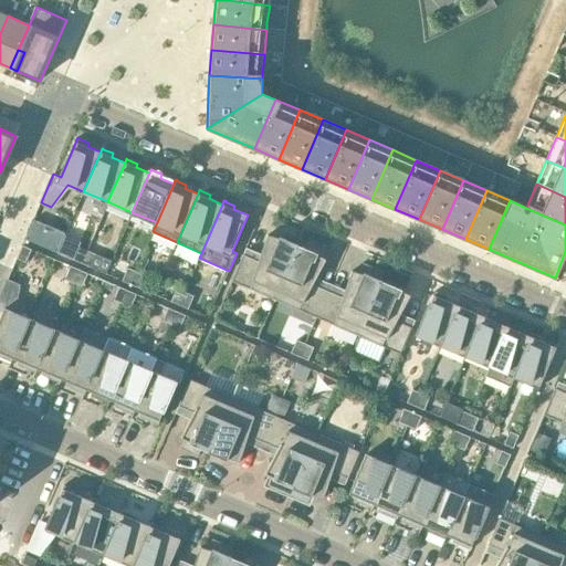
[(25,239),(34,242),(40,230),(31,226),(25,239)]
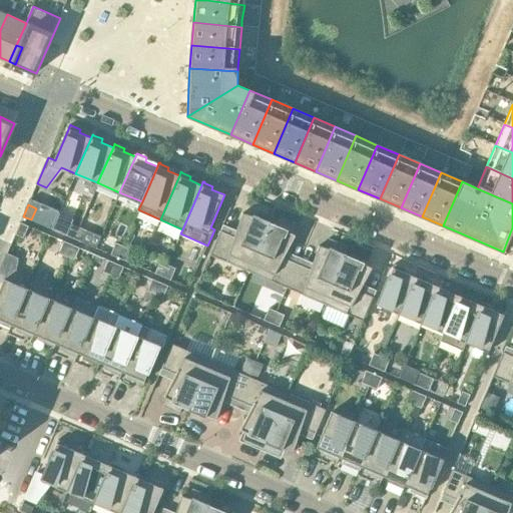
[(249,272),(270,224),(271,221),(253,214),(253,215),(242,212),(236,230),(235,229),(232,235),(220,230),(210,254),(249,272)]
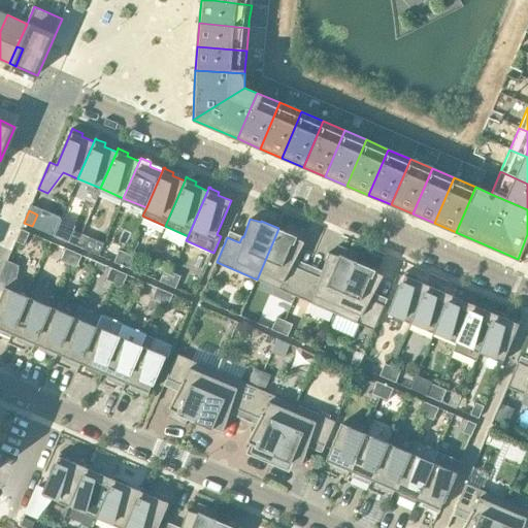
[(296,296),(306,271),(295,266),(297,260),(295,259),(304,242),(301,239),(305,232),(289,224),(284,233),(277,231),(257,279),(296,296)]
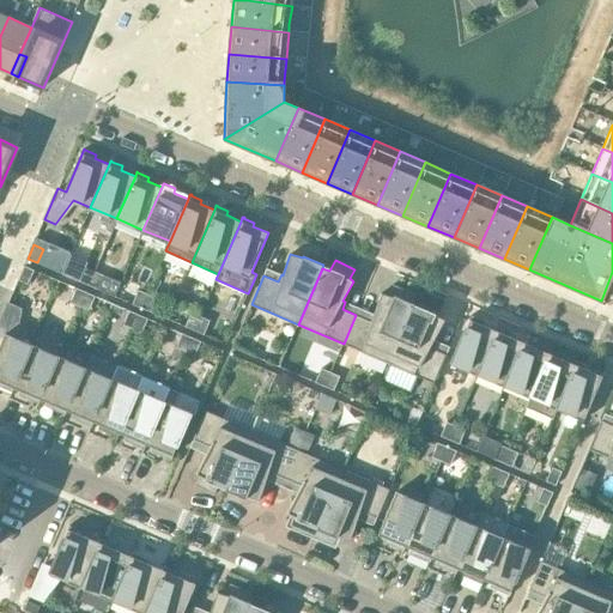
[(25,266),(18,279),(29,284),(35,269),(25,266)]
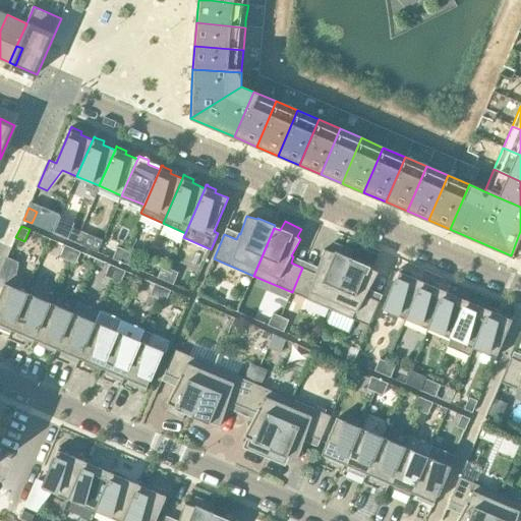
[(68,239),(76,242),(81,230),(73,227),(68,239)]
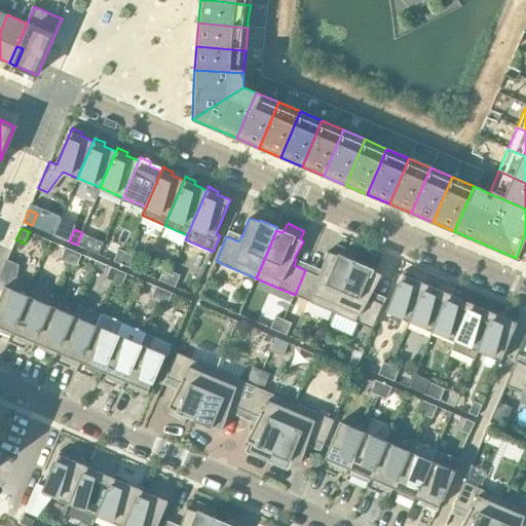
[(82,232),(77,245),(84,248),(89,236),(82,232)]
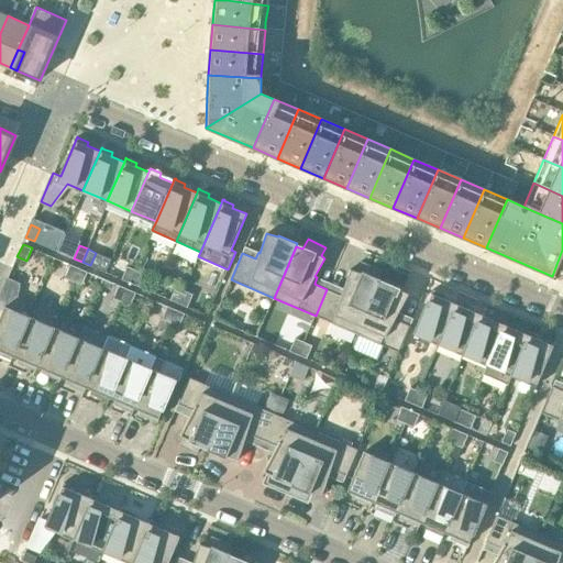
[(356,332),(378,279),(383,269),(362,261),(357,272),(350,268),(343,288),(342,288),(339,295),(327,289),(316,316),(356,332)]
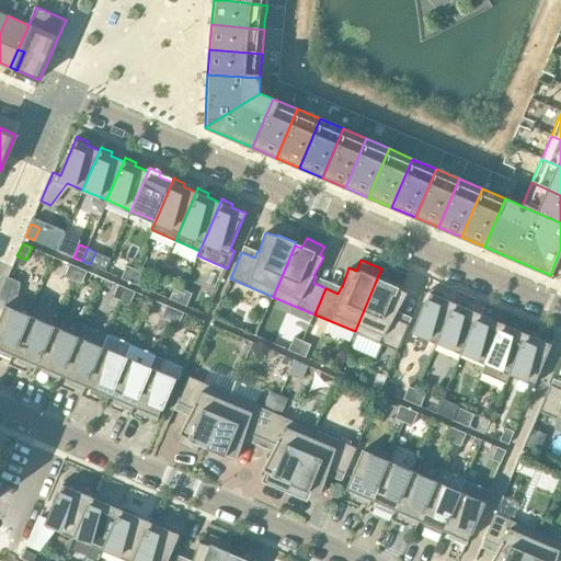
[(73,279),(79,267),(70,263),(65,276),(73,279)]
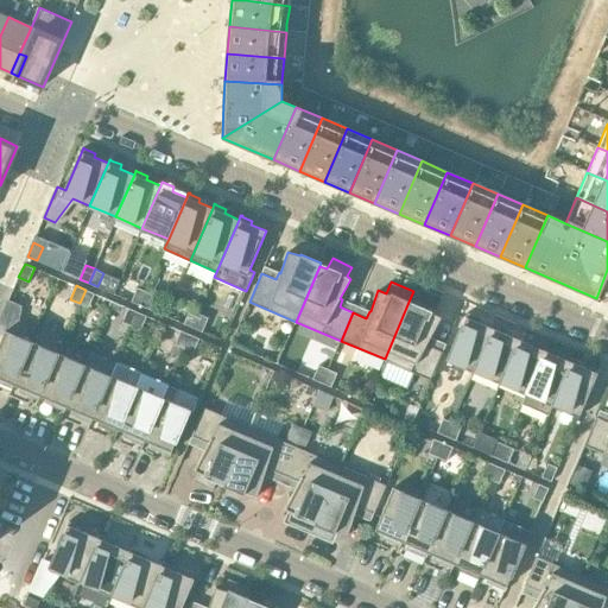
[(132,302),(141,305),(147,291),(138,287),(132,302)]
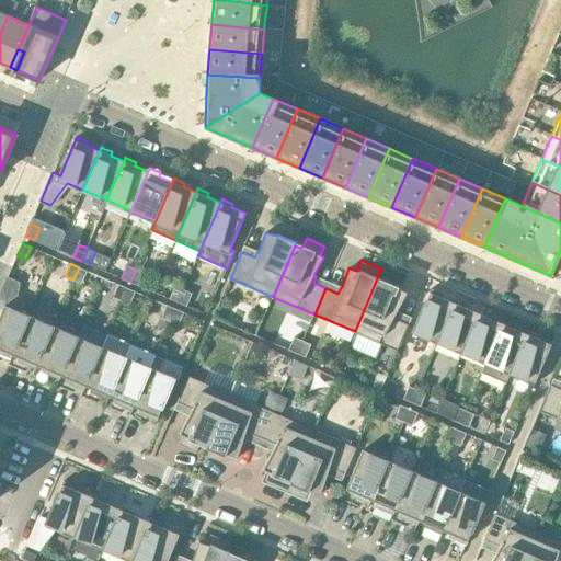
[(88,271),(79,267),(73,279),(82,284),(88,271)]
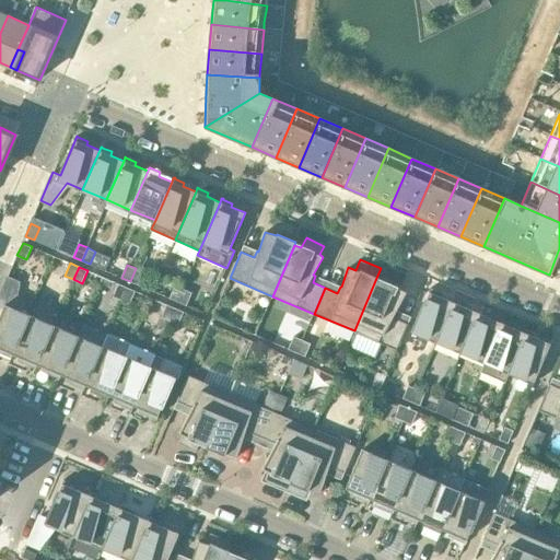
[(136,268),(130,281),(138,284),(143,271),(136,268)]
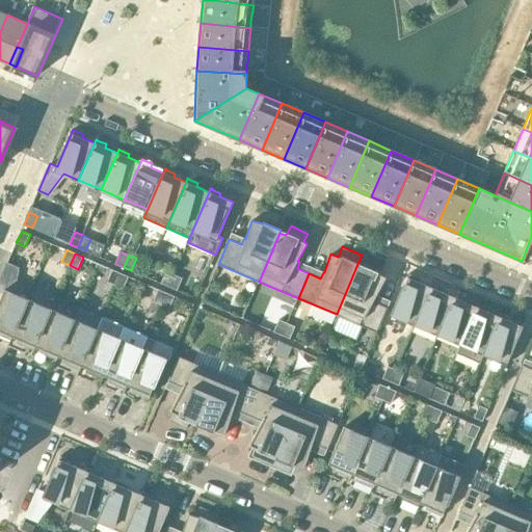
[(11,340),(12,337),(28,299),(12,293),(17,267),(7,263),(0,280),(0,290),(3,292),(0,300),(0,330),(2,331),(1,336),(10,339),(10,340),(11,340)]
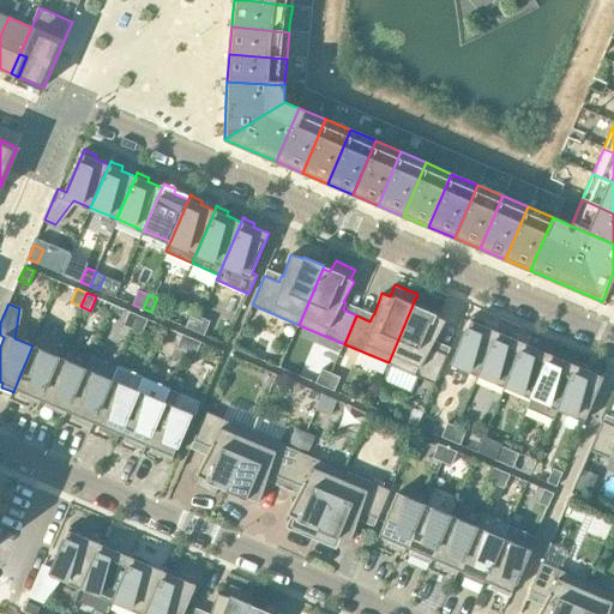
[(415,306),(413,305),(389,362),(435,383),(447,354),(434,348),(437,341),(435,341),(445,320),(426,311),(425,313),(414,308),(415,306)]
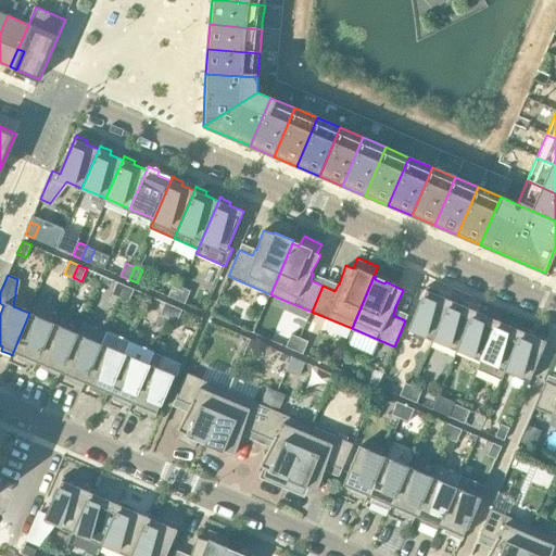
[(121,298),(126,286),(117,281),(112,294),(121,298)]
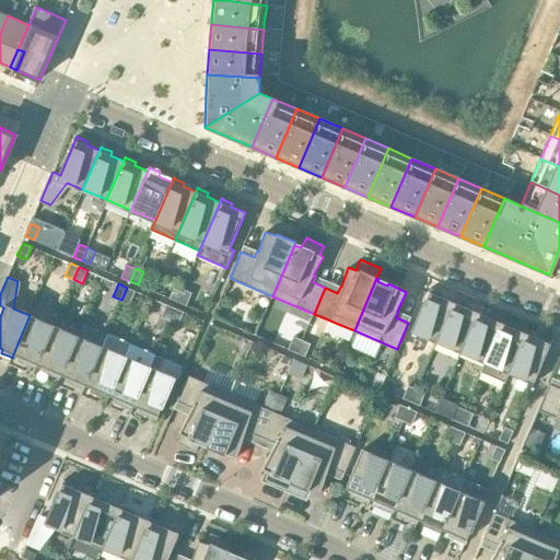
[(170,299),(178,302),(184,289),(175,286),(170,299)]
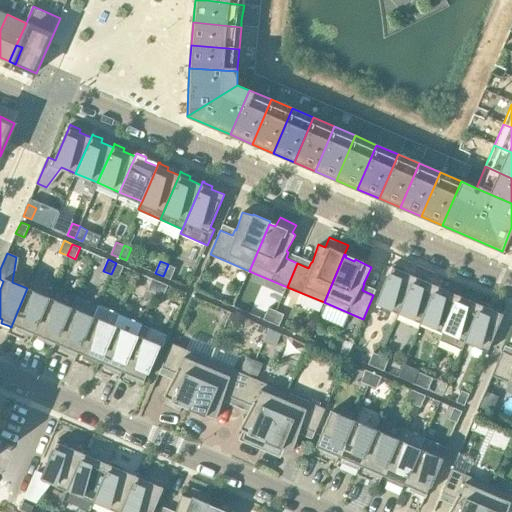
[(124,266),(116,263),(111,274),(119,278),(124,266)]
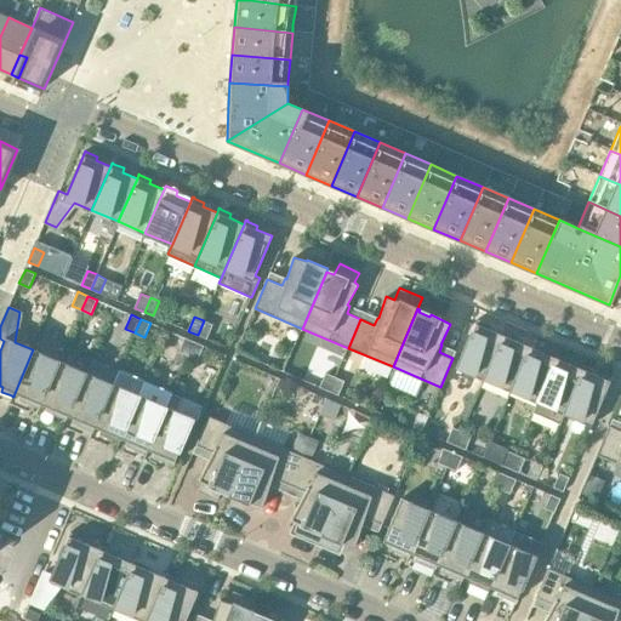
[(457,366),(484,377),(502,335),(488,329),(490,325),(479,320),(479,319),(478,319),(476,324),(457,366)]
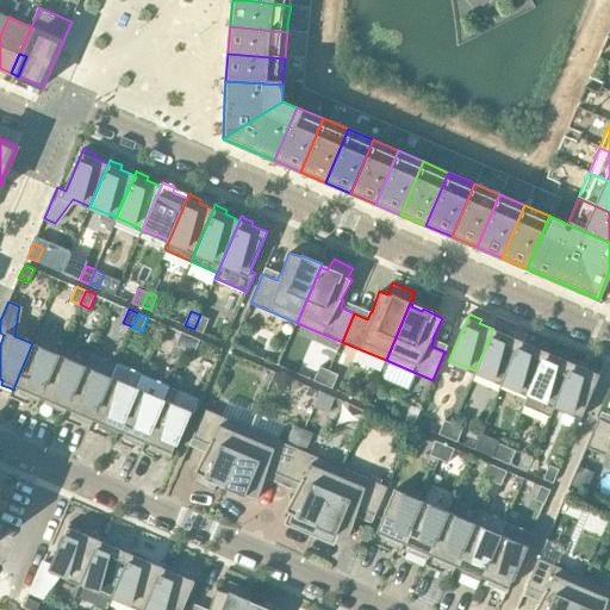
[(200,315),(194,329),(203,332),(210,318),(200,315)]
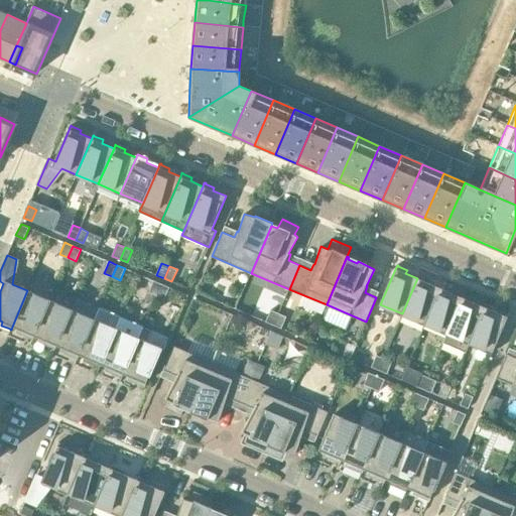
[(419,274),(417,278),(402,313),(424,324),(439,287),(427,282),(429,279),(420,275),(419,274)]
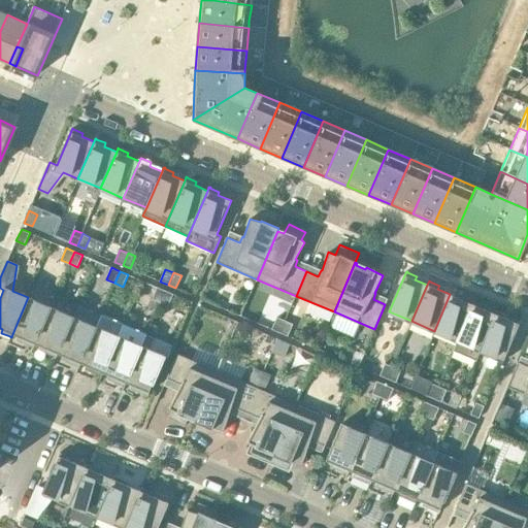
[(160,302),(166,291),(157,287),(152,299),(160,302)]
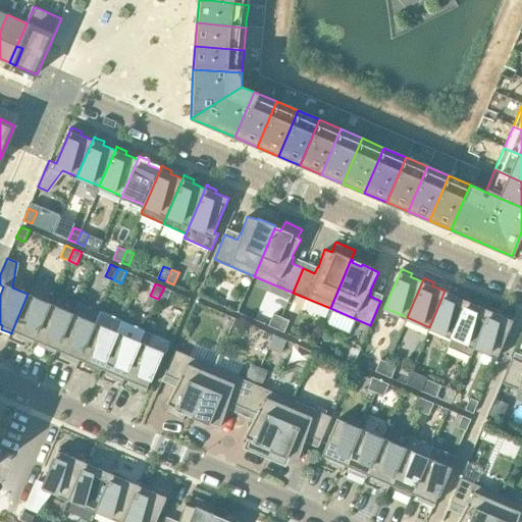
[(171,291),(164,288),(158,299),(166,303),(171,291)]
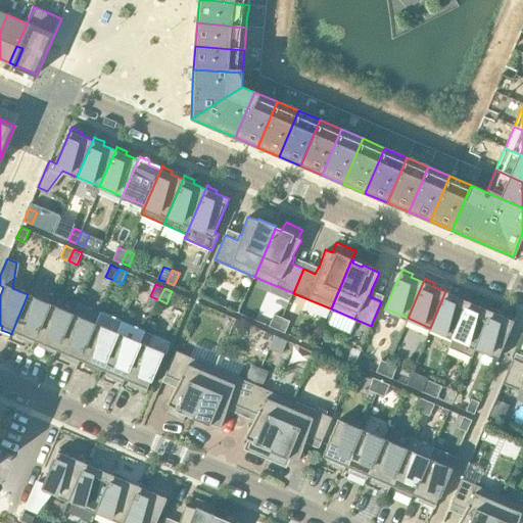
[(445,291),(430,328),(453,337),(468,301),(456,296),(458,293),(448,289),(448,288),(447,288),(445,291)]
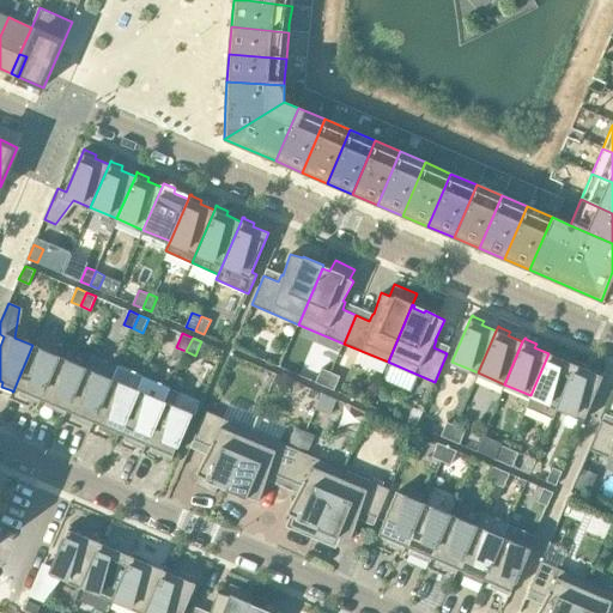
[(40,404),(42,399),(59,357),(32,345),(14,388),(29,394),(28,398),(38,402),(40,404)]
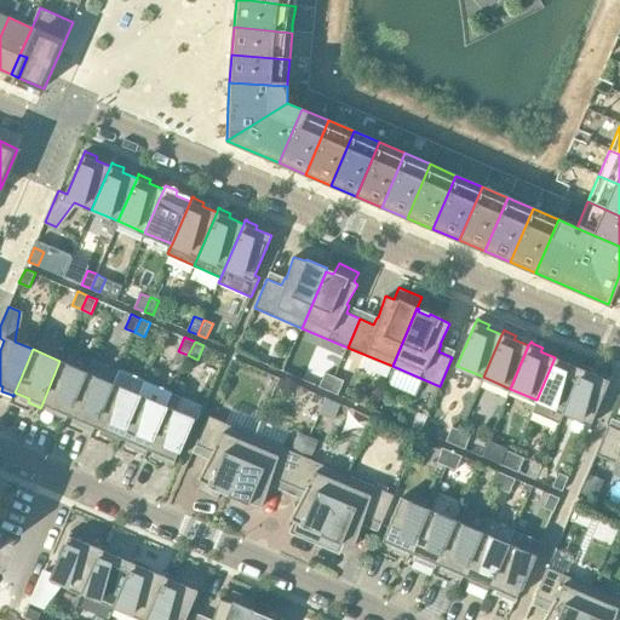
[(555,357),(537,400),(532,412),(558,424),(563,412),(581,368),(567,362),(569,359),(558,354),(557,352),(555,357)]
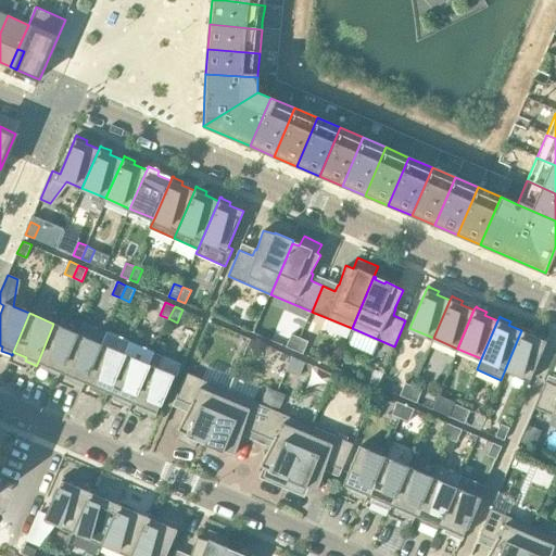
[(60,376),(62,373),(78,333),(53,324),(38,362),(50,367),(49,370),(59,375),(59,376),(60,376)]
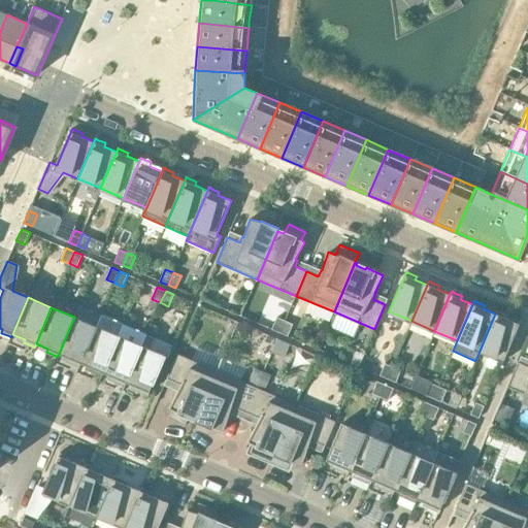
[(495,314),(480,351),(503,361),(519,324),(506,319),(507,315),(498,311),(498,310),(497,310),(495,314)]
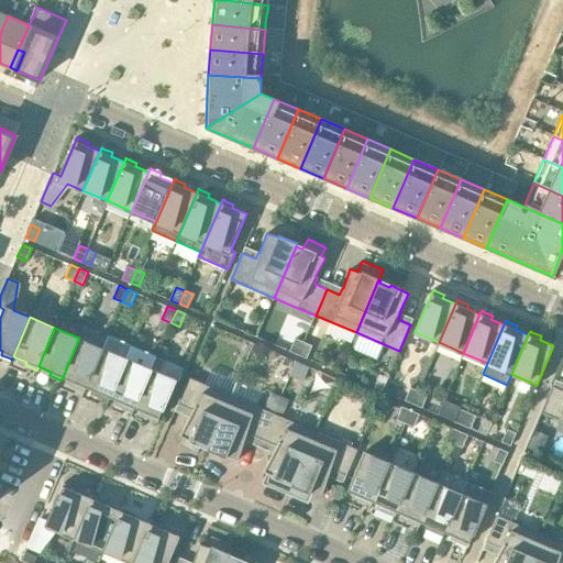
[(109,401),(111,397),(133,345),(109,334),(103,349),(87,387),(100,393),(98,396),(108,400),(108,401),(109,401)]
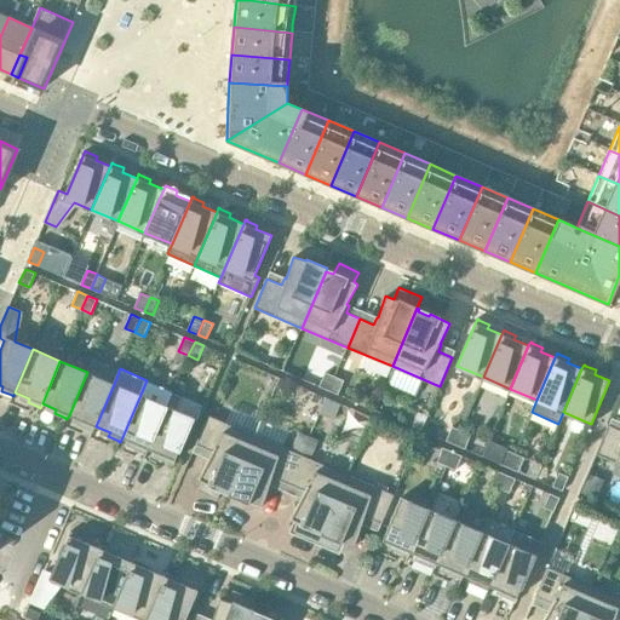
[(93,431),(96,426),(114,384),(87,372),(69,415),(82,422),(81,425),(92,430),(93,431)]
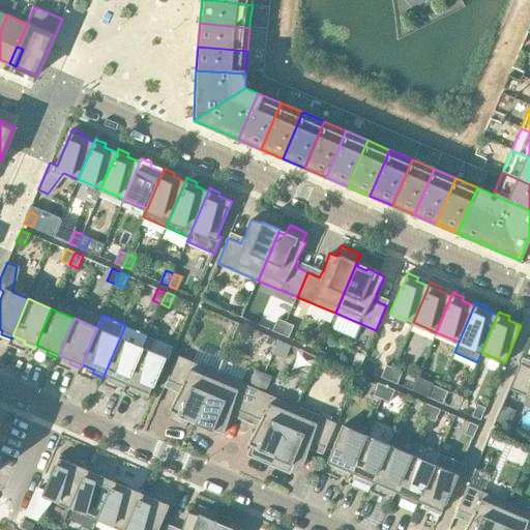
[(272,330),(282,334),(287,322),(278,318),(272,330)]
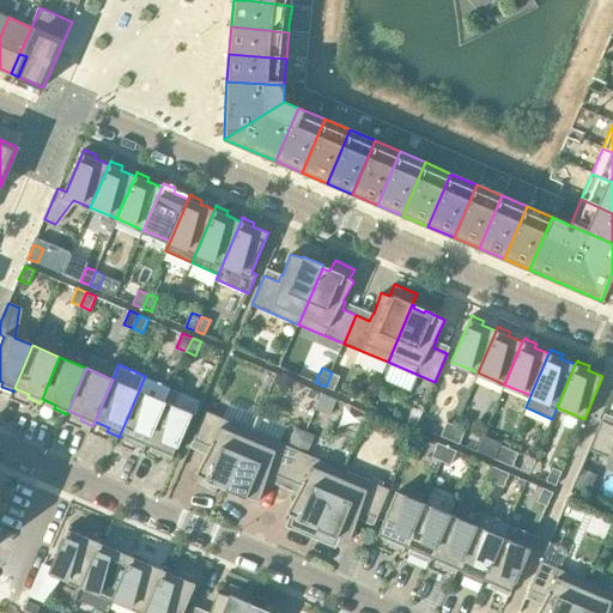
[(332,372),(326,387),(334,390),(340,376),(332,372)]
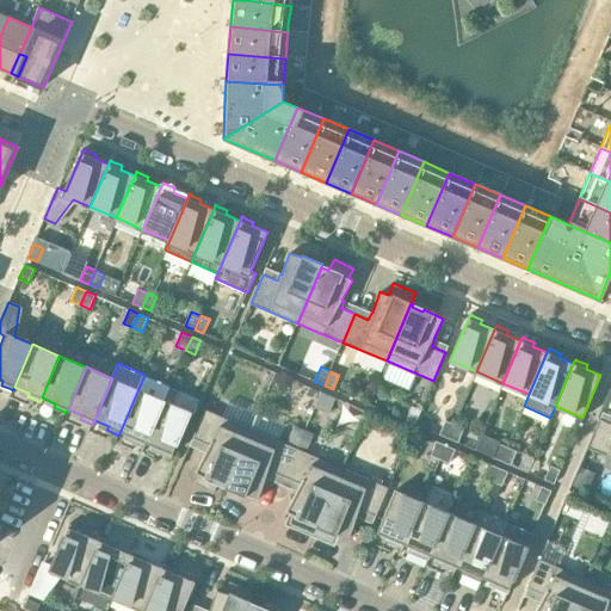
[(144,448),(147,443),(171,386),(144,375),(121,431),(135,438),(133,442),(143,446),(144,448)]
